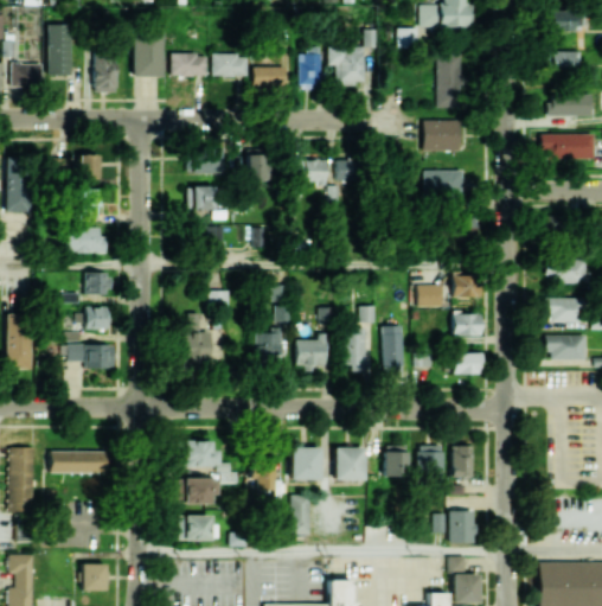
[(421,27),(474,26),(474,4),(466,4),(465,0),(443,0),(443,4),(421,4),(421,27)]
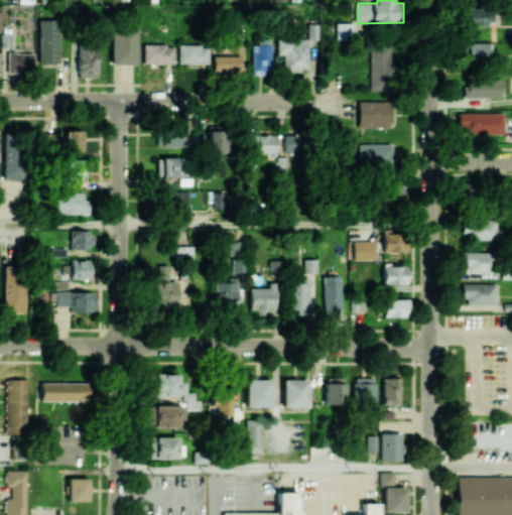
[(494,9),(472,8),(471,25),(494,26),(494,9)]
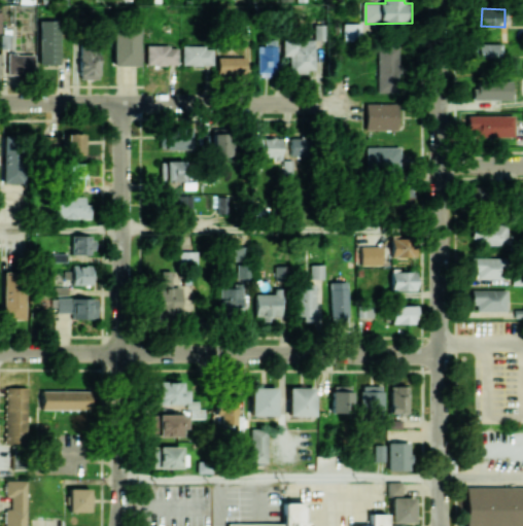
[(62,21),(42,21),(43,66),(63,65),(62,21)]
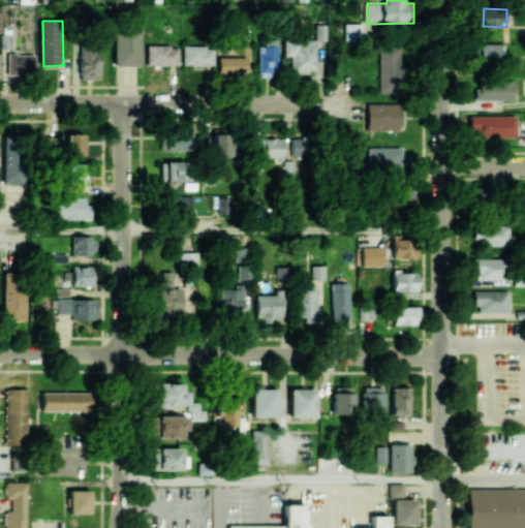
[(144,29),(118,28),(117,67),(144,67),(144,29)]
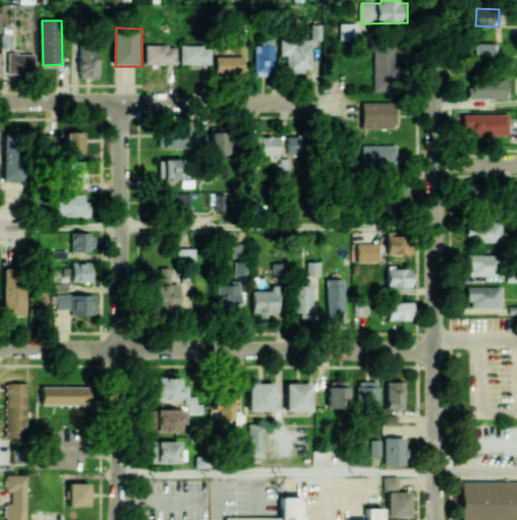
[(257,47),(257,76),(276,76),(277,40),(265,40),(264,47),(257,47)]
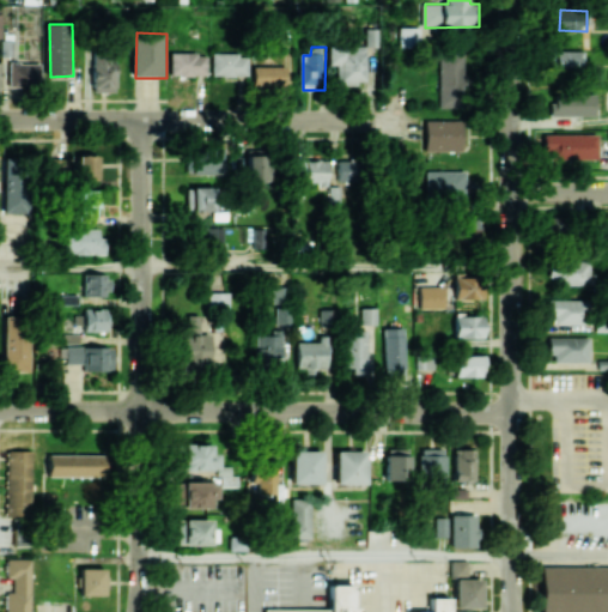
[(370,47),(333,47),(332,66),(340,66),(340,85),(369,85),(370,47)]
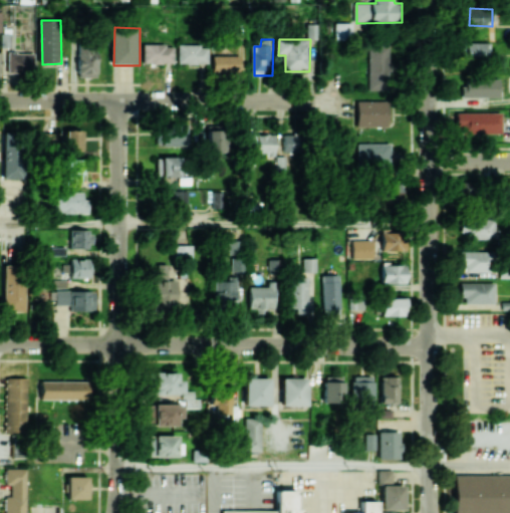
[(492,60),(492,43),(469,43),(468,60),(492,60)]
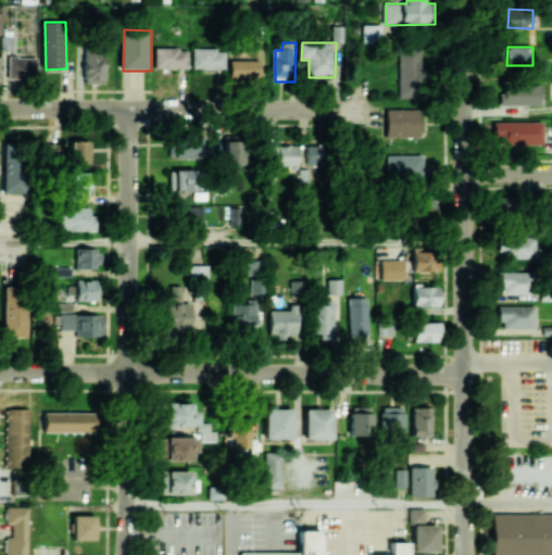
[(86,85),(108,85),(109,48),(86,48),(86,85)]
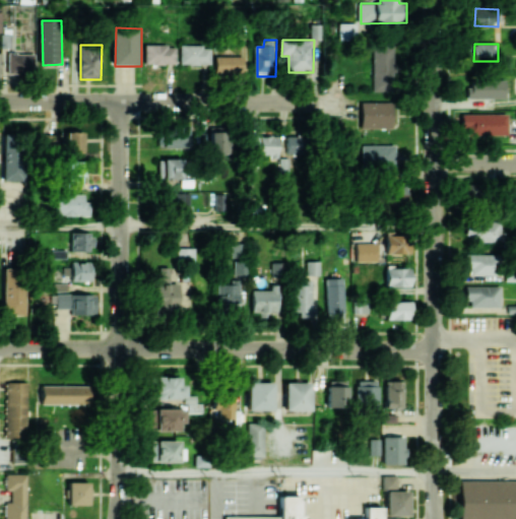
[(180,65),(179,45),(147,46),(148,65),(180,65)]
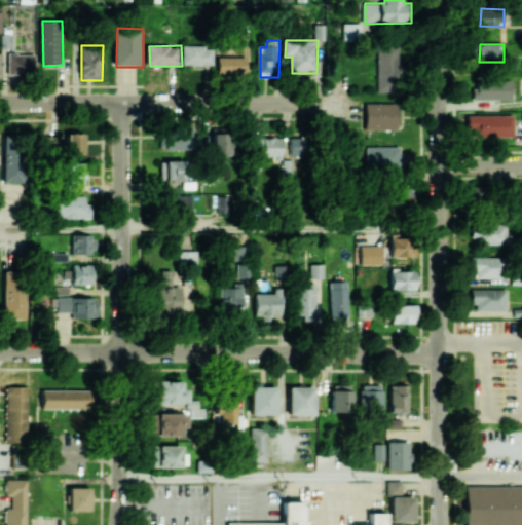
[(217,67),(218,46),(186,45),(185,66),(217,67)]
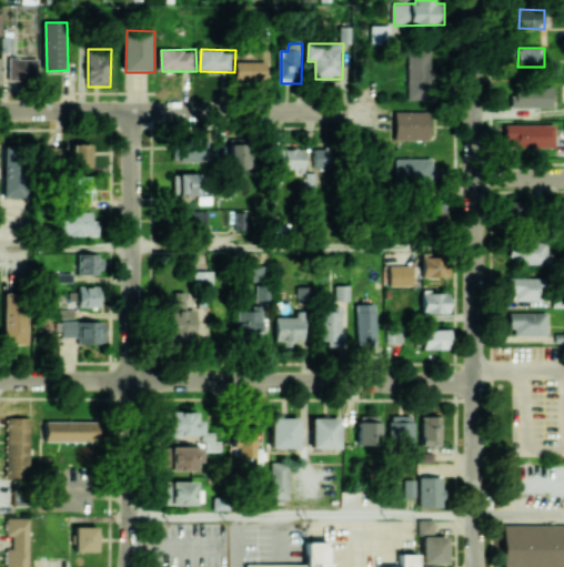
[(411,56),(410,100),(434,101),(434,57),(411,56)]
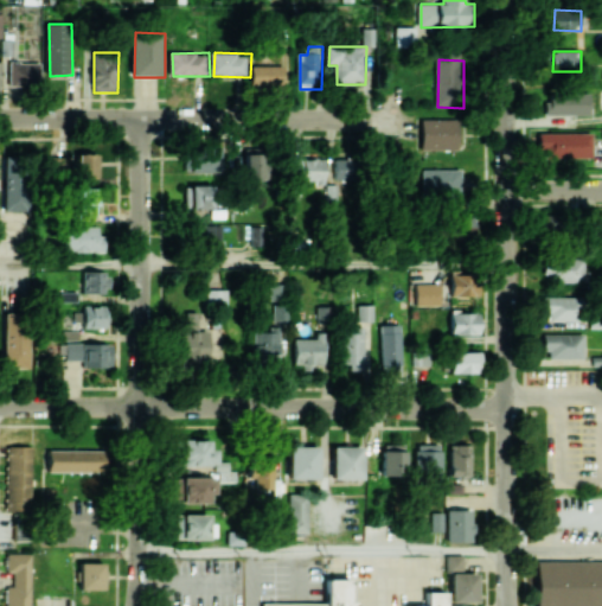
[(44,63),(13,63),(12,85),(43,87),(44,63)]
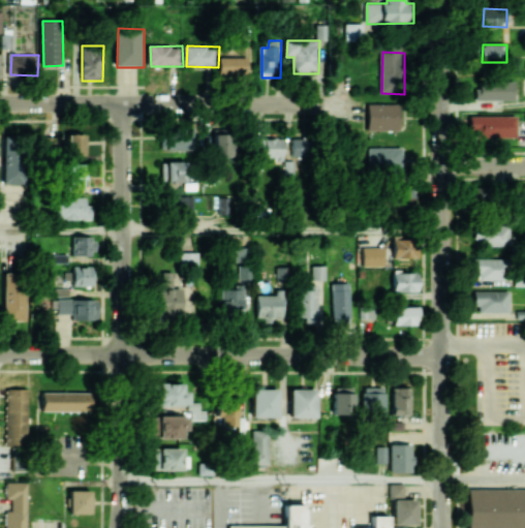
[(250,58),(221,58),(222,76),(250,75),(250,58)]
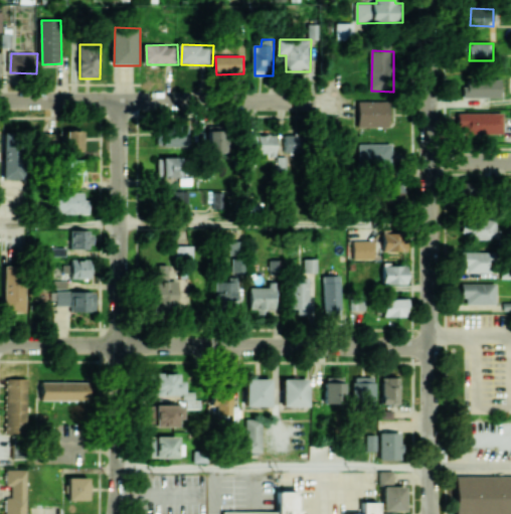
[(465,99),(503,99),(503,80),(466,80),(465,99)]
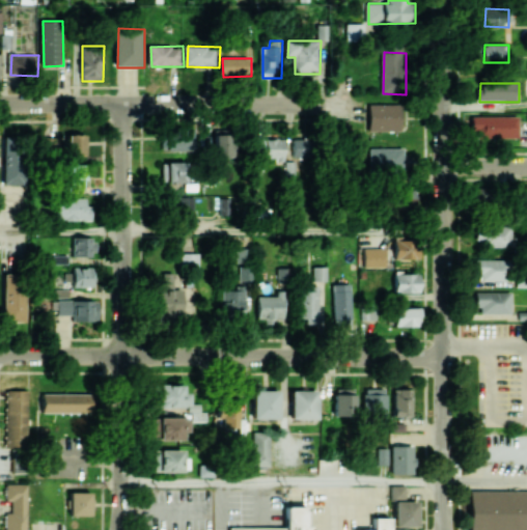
[(404,132),(404,105),(371,105),(371,132),(404,132)]
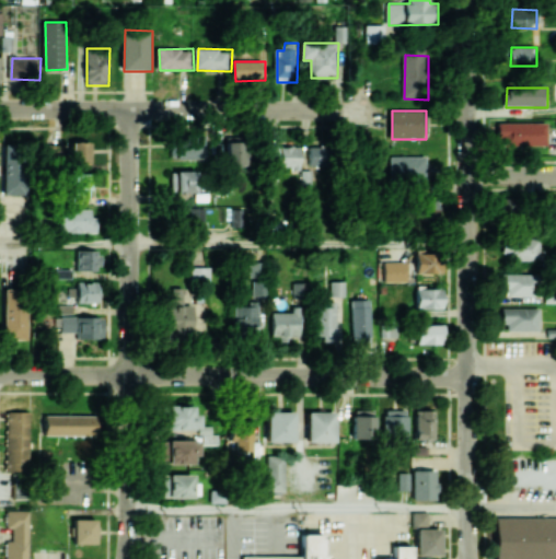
[(549,124),(500,124),(500,147),(549,146),(549,124)]
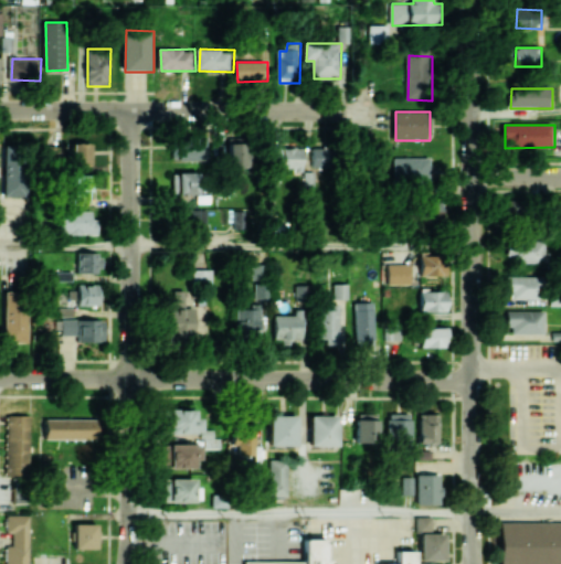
[(210,137),(181,138),(181,162),(210,161),(210,137)]
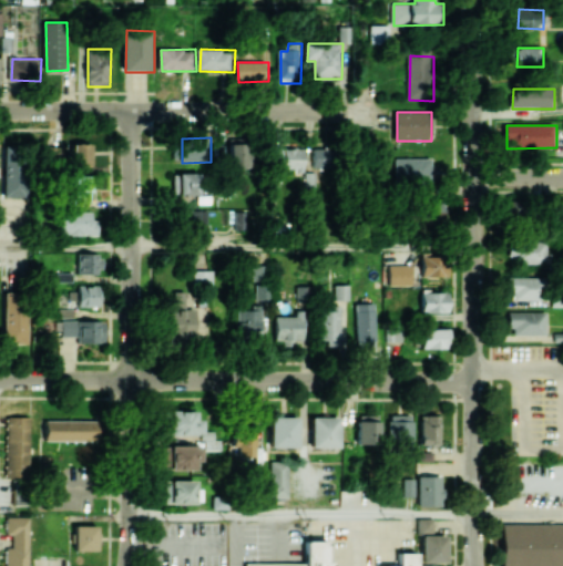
[(254,170),(254,141),(234,141),(233,170),(254,170)]
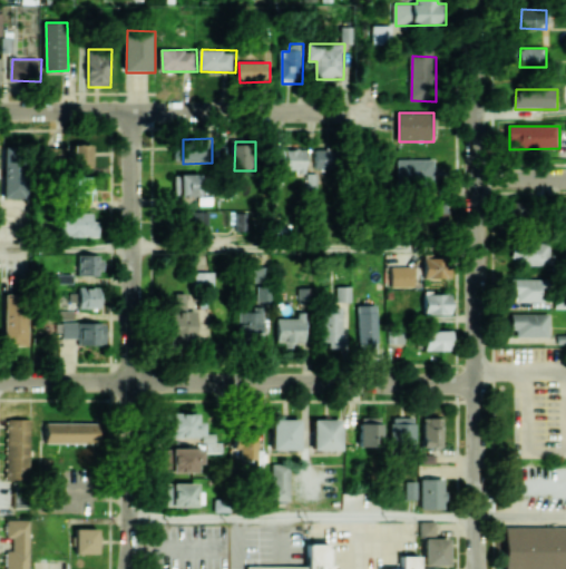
[(76,145),(76,168),(95,168),(95,145),(76,145)]
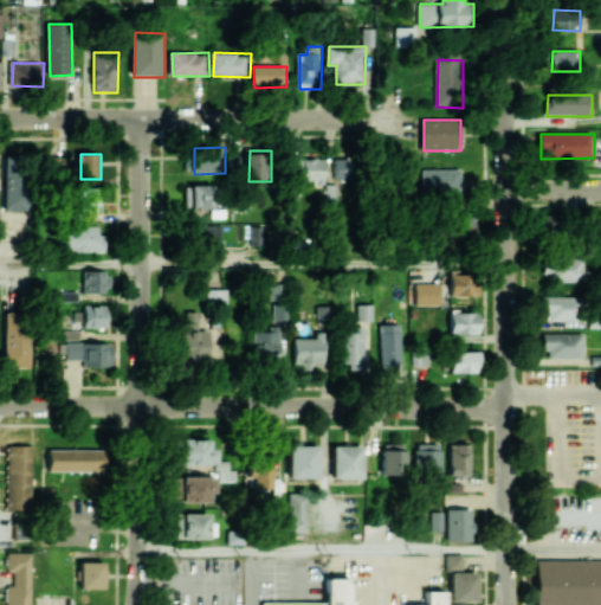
[(6,159),(7,212),(32,211),(30,158),(6,159)]
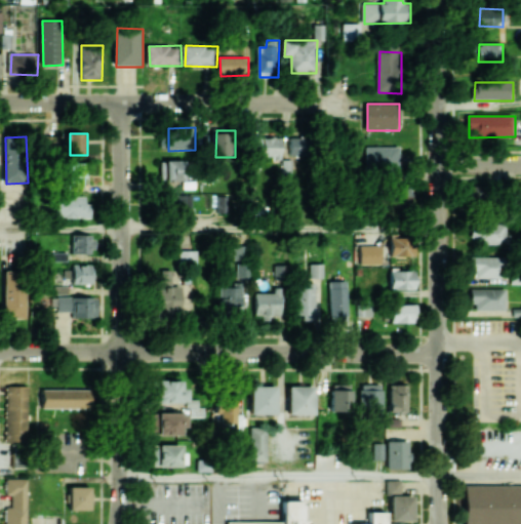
[(57,136),(46,136),(46,150),(57,151),(57,136)]
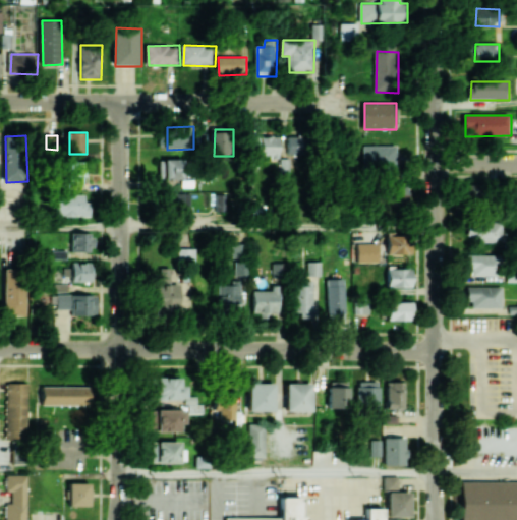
[(281,136),(253,137),(253,158),(282,157),(281,136)]
